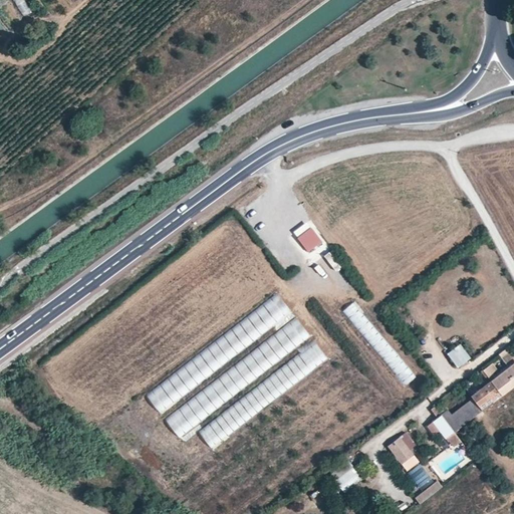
[(12,0),(23,17),(33,11),(25,0),(12,0)]
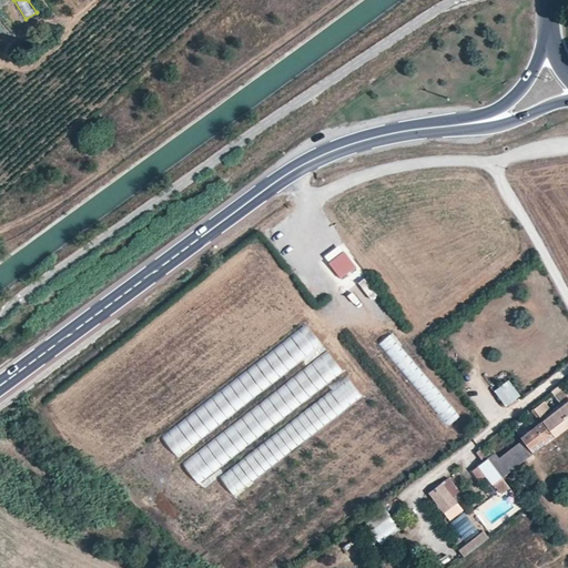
[(356,266),(344,251),(337,256),(330,263),(341,279),(356,266)]
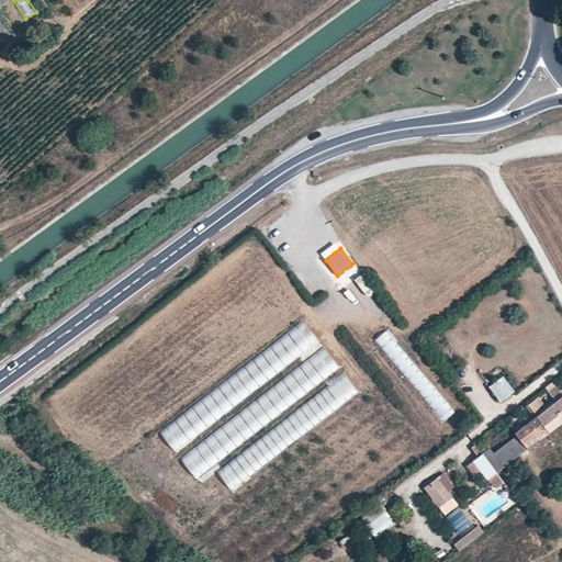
[(361,274),(356,279),(369,296),(374,292),(361,274)]
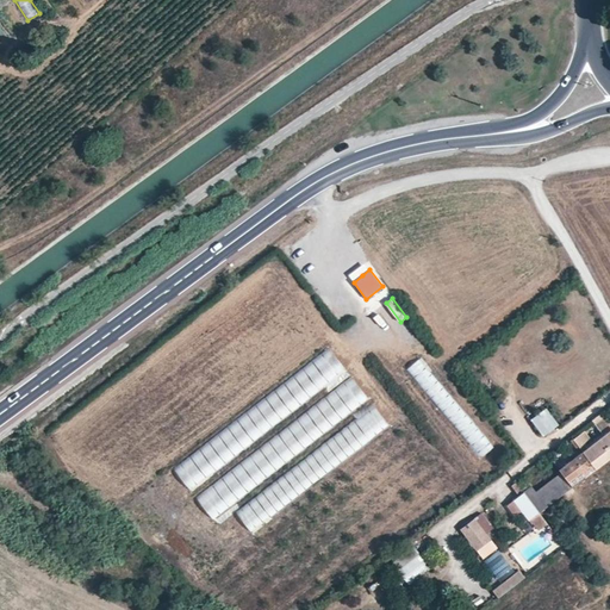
[(386,306),(379,312),(391,328),(398,322),(386,306)]
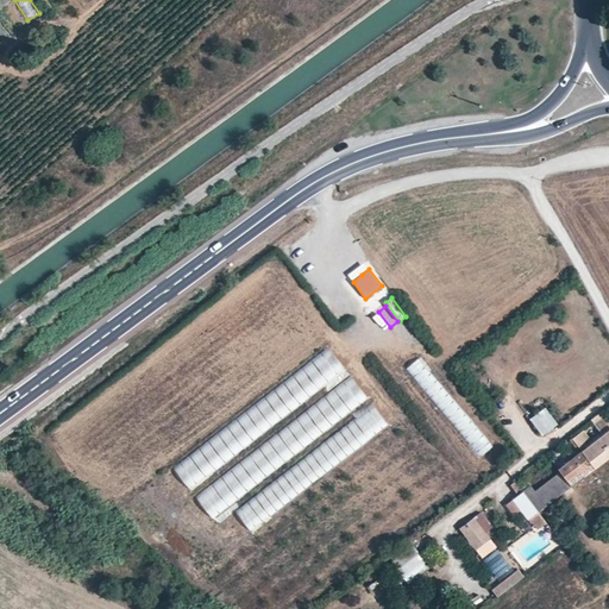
[(332,350),(173,464),(188,487),(349,372),(332,350)]
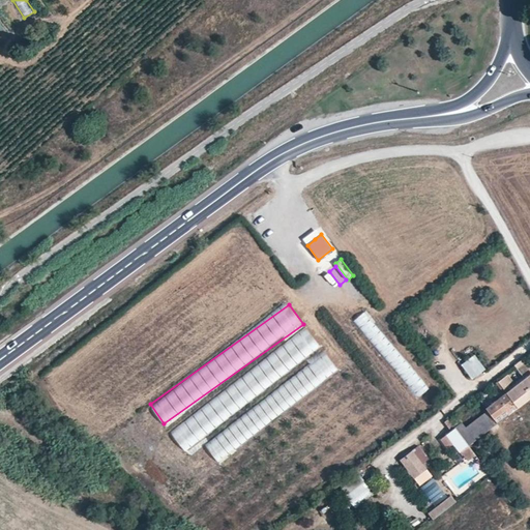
[(365,311),(354,321),(418,398),(431,388),(365,311)]
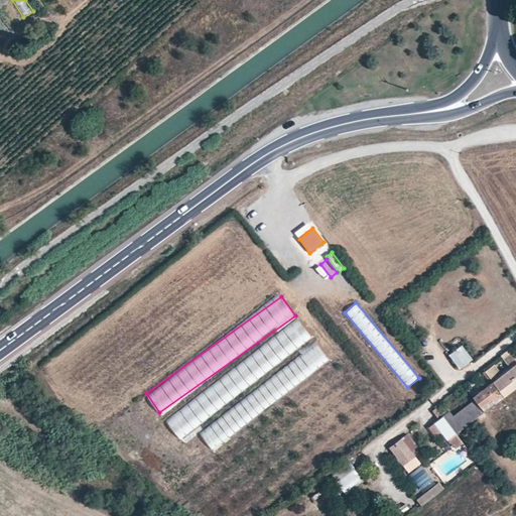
[(239,398),(316,344),(300,320),(164,416),(179,438),(238,397),(239,398)]
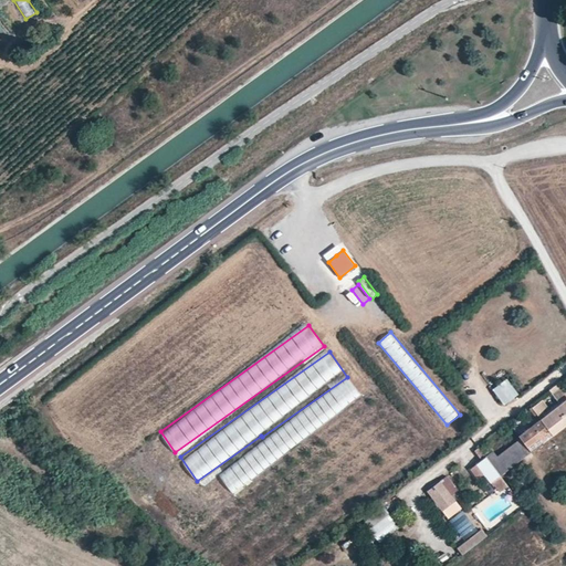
[(350,378),(217,471),(231,491),(364,398),(350,378)]
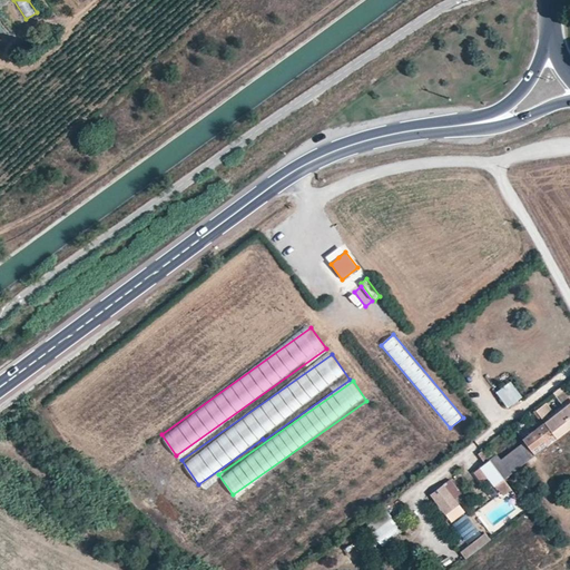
[(511,381),(498,392),(510,409),(524,397),(511,381)]
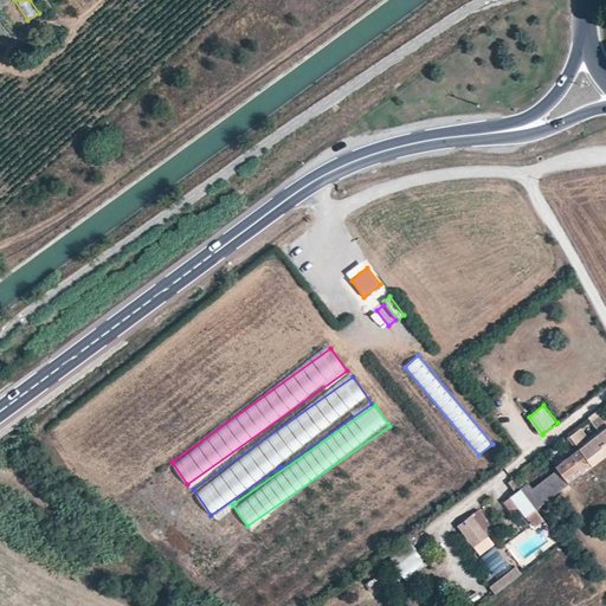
[(605,419),(599,411),(590,418),(601,432),(605,427),(605,419)]
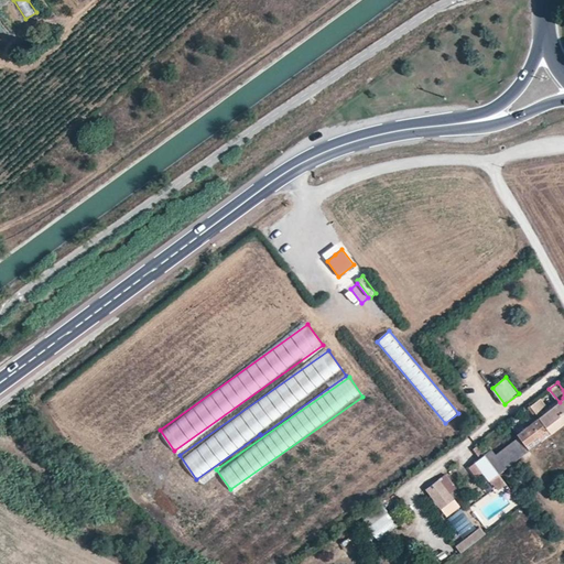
[(538,419),(551,436),(563,425),(563,398),(560,402),(553,407),(538,419)]
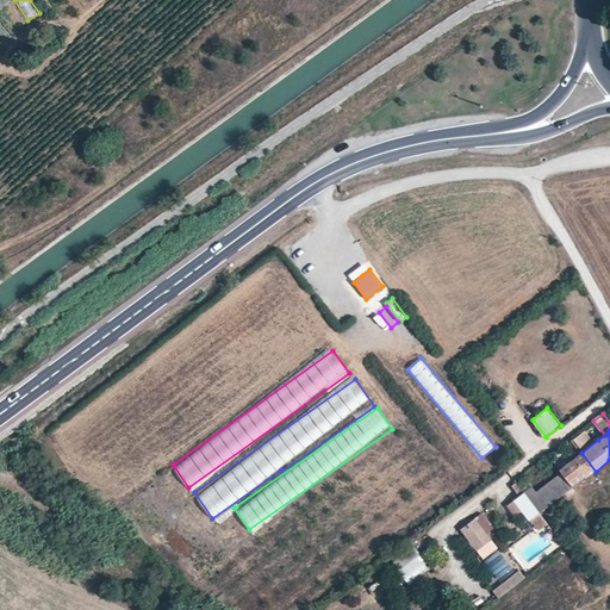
[(574,437),(580,447),(591,441),(586,431),(574,437)]
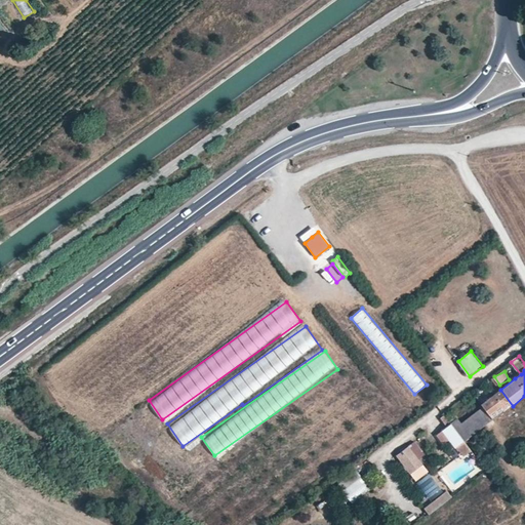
[(484,408),(493,419),(513,406),(500,390),(481,404),(484,408)]
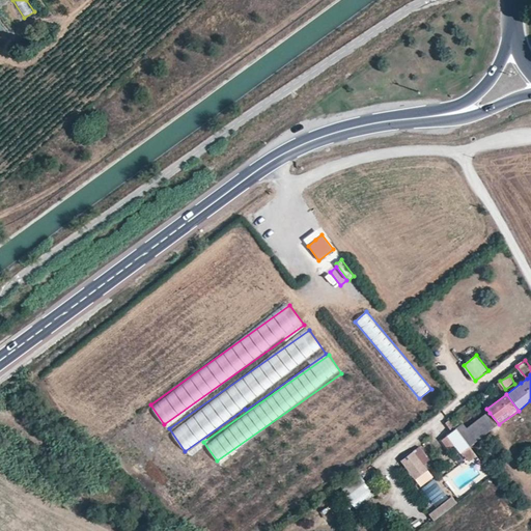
[(456,428),(471,447),(499,424),(490,413),(468,429),(464,424),(456,428)]
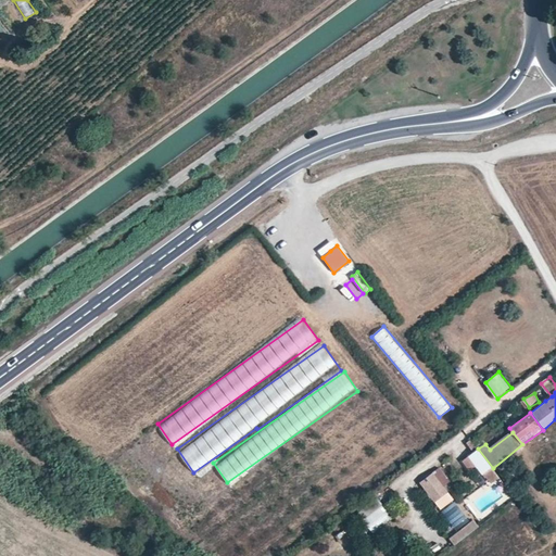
[(440,469),(434,474),(444,487),(450,482),(440,469)]
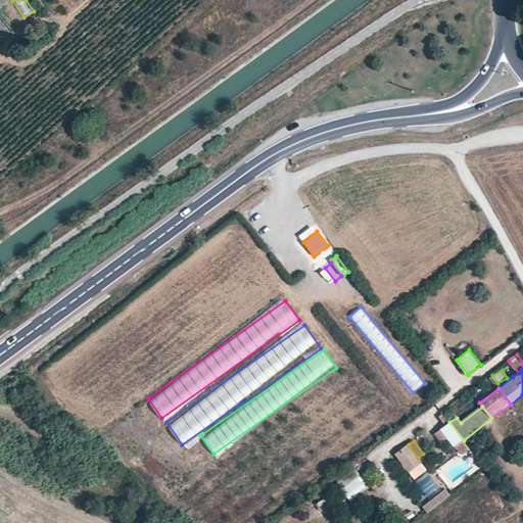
[(401,450),(395,456),(416,480),(428,471),(418,458),(409,445),(401,450)]
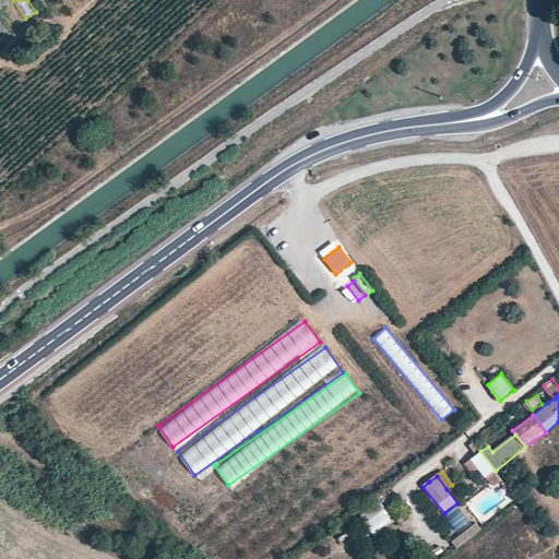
[(379,501),(360,518),(376,536),(394,521),(379,501)]
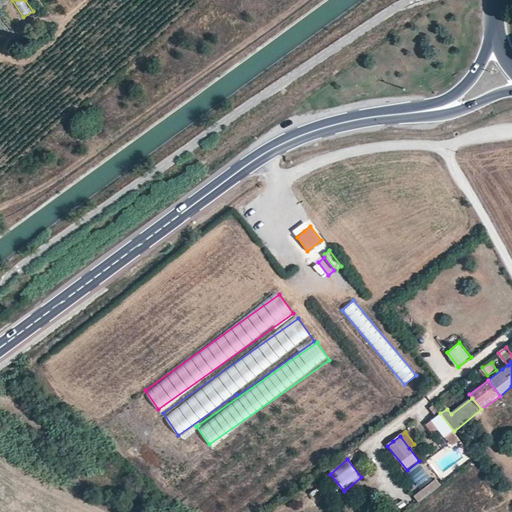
[(434,480),(419,461),(407,470),(422,490),(434,480)]
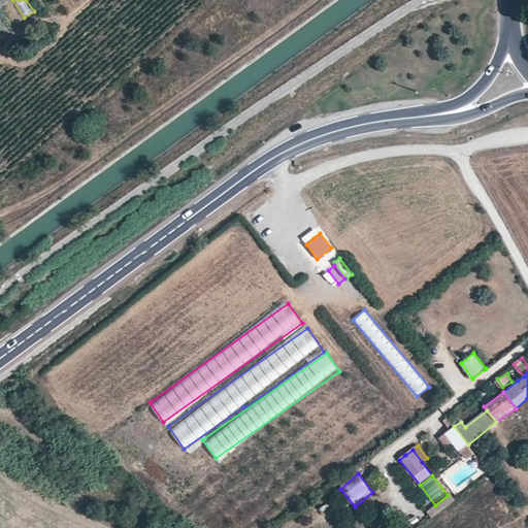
[(446,527),(455,520),(450,514),(440,521),(446,527)]
